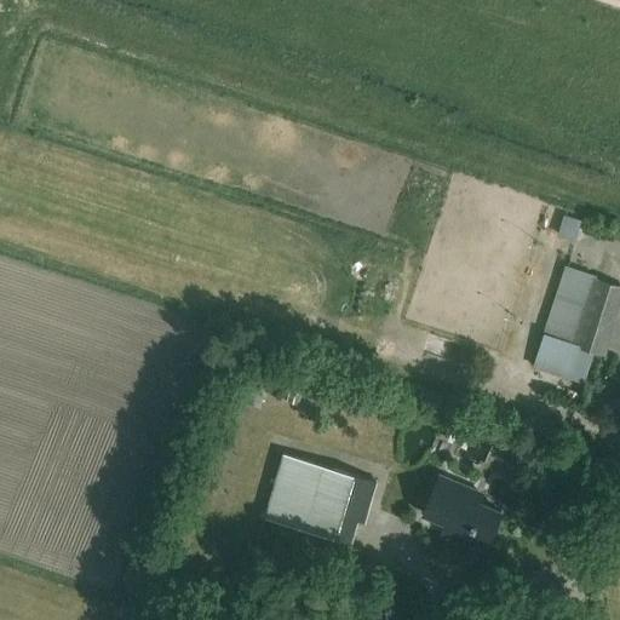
[(566,237),(585,240),(589,219),(569,216),(566,237)]
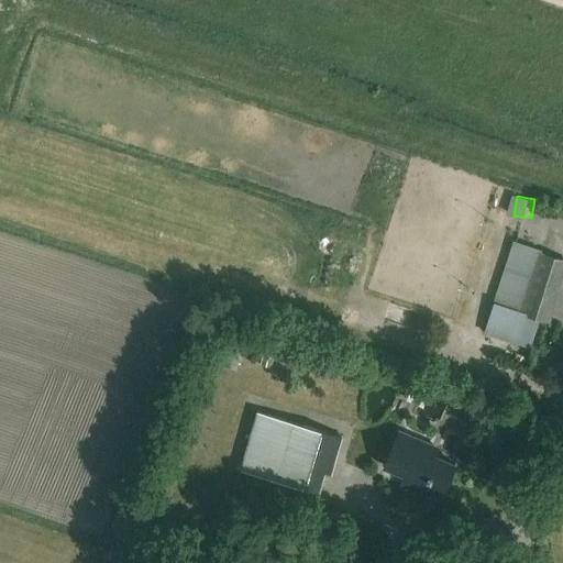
[(562,280),(562,261),(512,245),(484,333),(531,349),(540,320),(550,323),(562,280)]
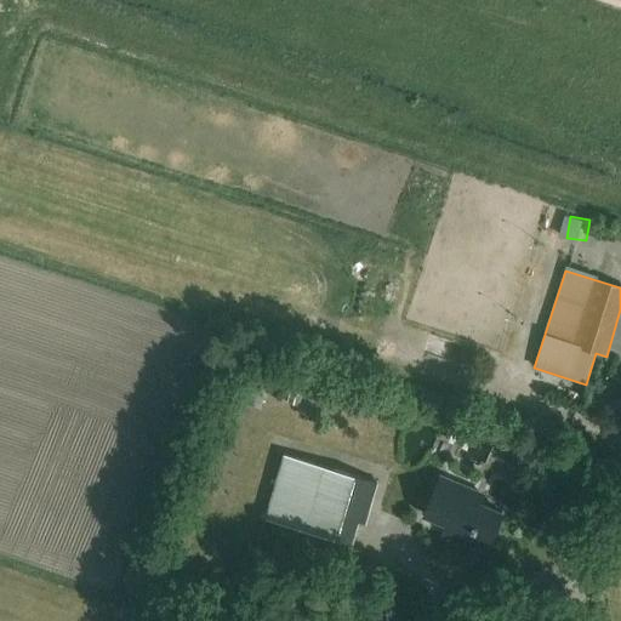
[(246,399),(269,406),(275,386),(254,379),(246,399)]
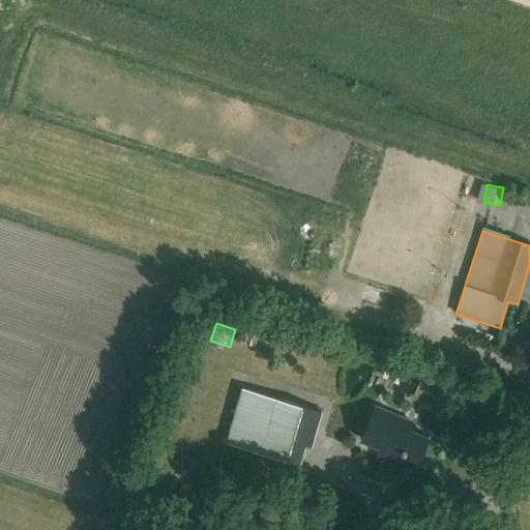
[(292,357),(333,366),(339,341),(297,331),(292,357)]
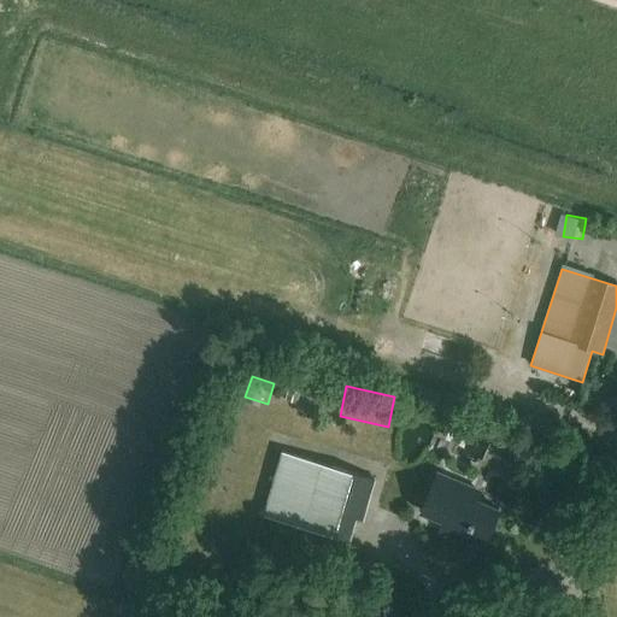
[(444,433),(438,448),(450,454),(456,441),(472,447),(481,427),(459,417),(452,436),(444,433)]
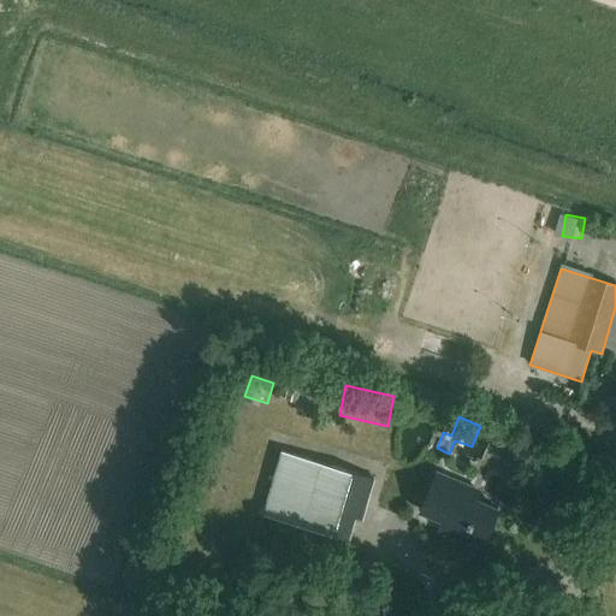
[(341,421),(338,432),(365,439),(368,428),(341,421)]
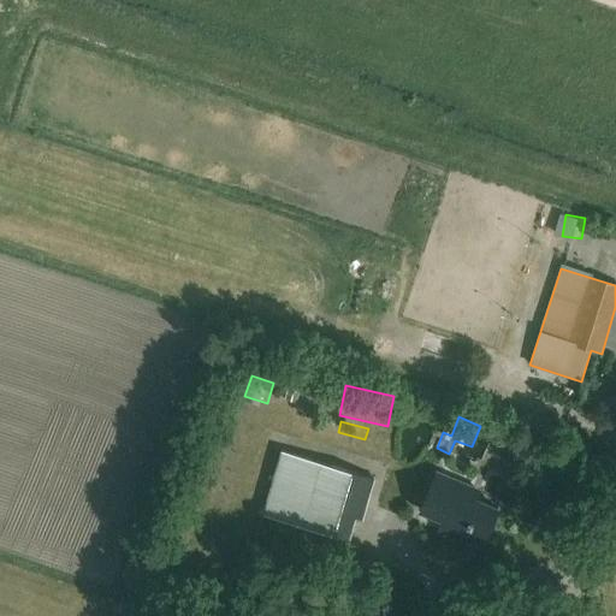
[(284,454),(260,537),(336,557),(342,538),(351,540),(357,519),(362,520),(374,479),(284,454)]
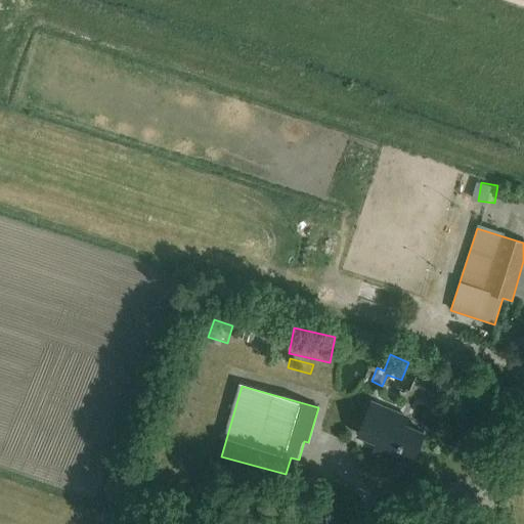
[(403,416),(372,401),(357,435),(377,443),(374,450),(409,466),(424,433),(400,423),(403,416)]
